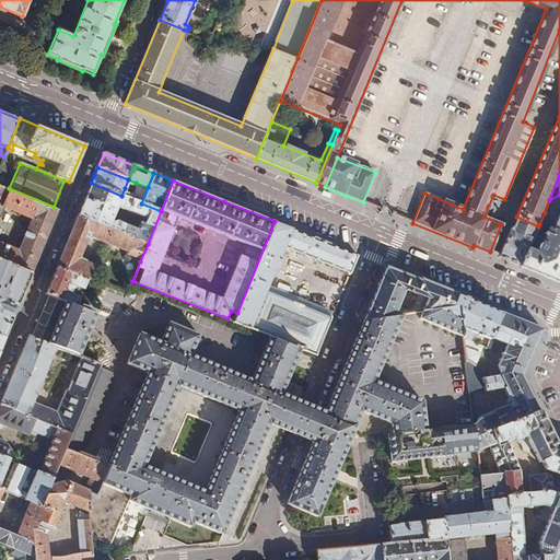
[(141,203),(130,198),(121,196),(91,183),(85,198),(78,216),(148,244),(161,211),(141,203)]
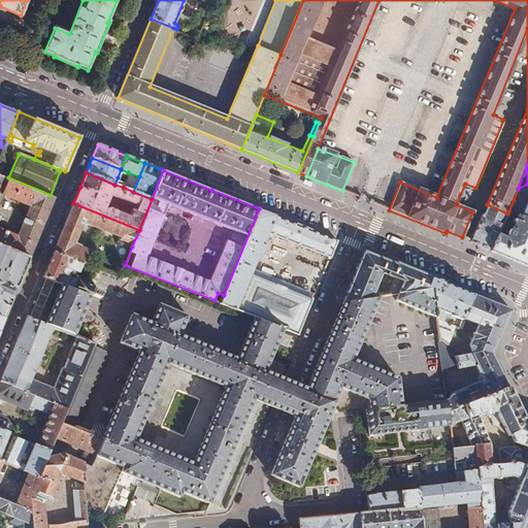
[(123,187),(133,192),(139,176),(128,172),(125,180),(123,187)]
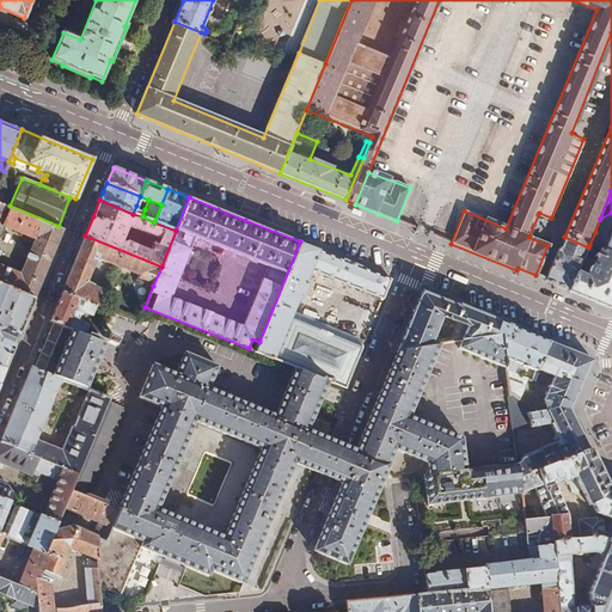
[(0,282),(35,298),(47,268),(26,259),(20,271),(0,262),(0,250),(1,249),(0,248),(0,232),(4,224),(26,233),(24,238),(34,242),(29,252),(50,259),(63,227),(59,226),(10,206),(0,202),(0,282)]
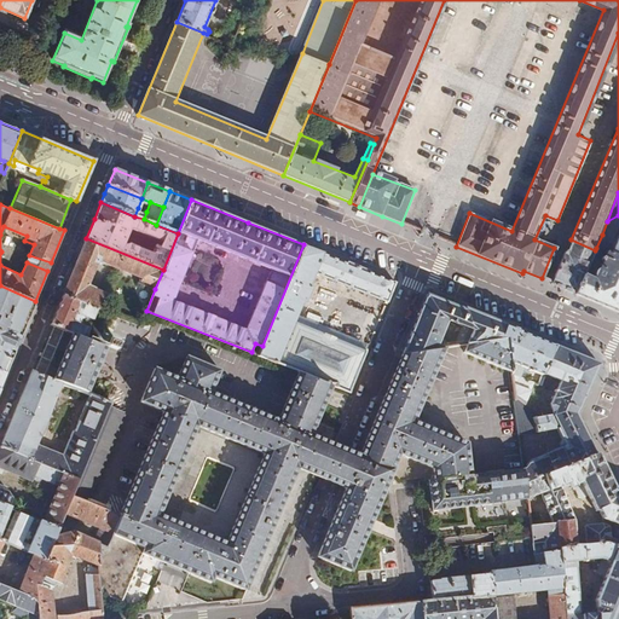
[(138,208),(134,217),(144,219),(146,212),(138,208)]
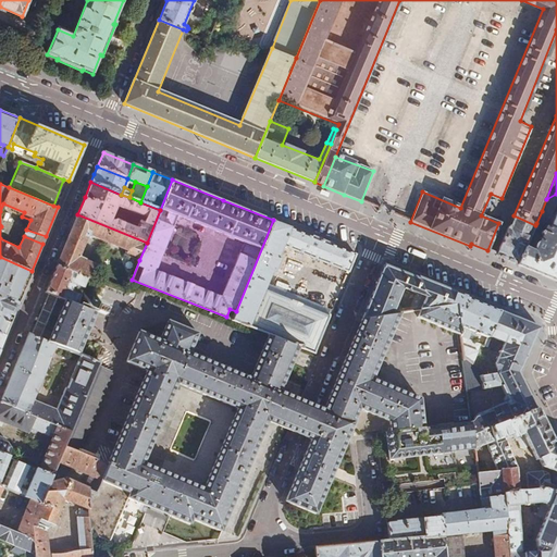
[(546,226),(549,229),(554,217),(542,211),(536,223),(545,227),(546,226)]
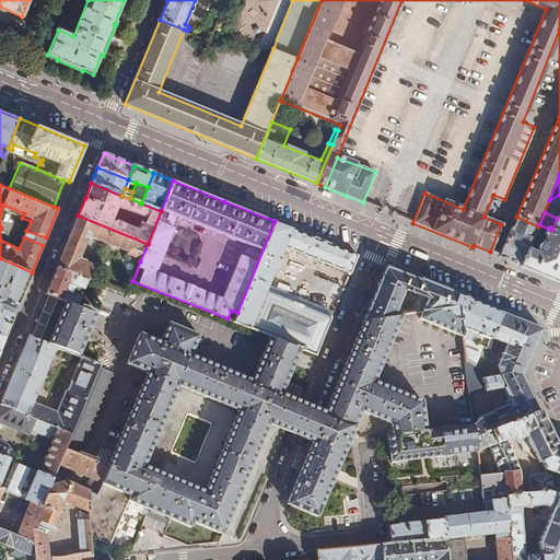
[(67,241),(57,267),(88,279),(91,280),(96,266),(85,260),(80,258),(79,255),(86,237),(90,235),(94,237),(126,251),(125,255),(140,261),(148,244),(78,216),(67,241)]
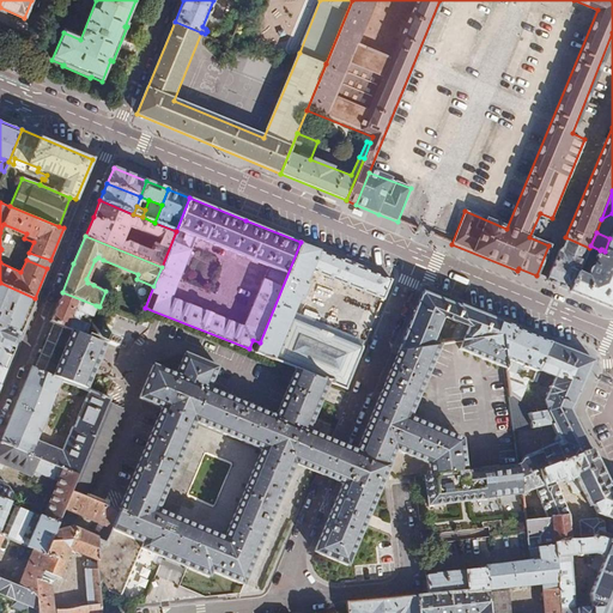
[(559,248),(546,280),(570,290),(577,273),(578,273),(583,261),(586,256),(589,248),(565,237),(560,249),(559,248)]
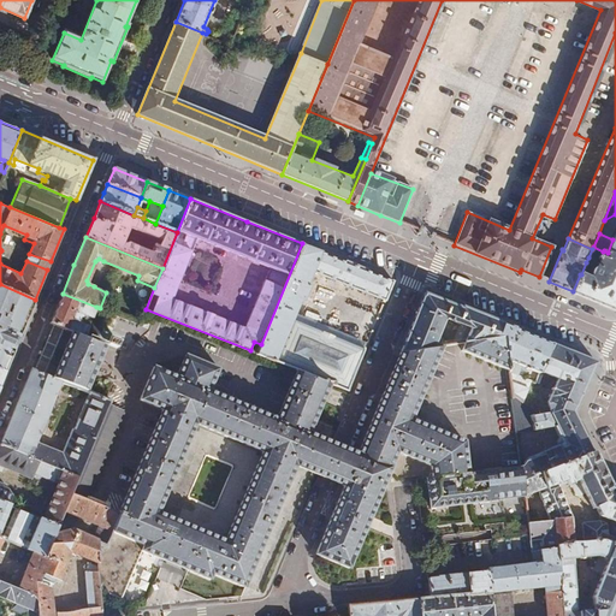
[(276,361),(292,320),(301,298),(303,300),(308,285),(307,285),(313,271),(329,277),(327,282),(333,284),(336,279),(348,284),(385,300),(394,280),(356,266),(302,243),(261,344),(259,348),(258,354),(276,361)]
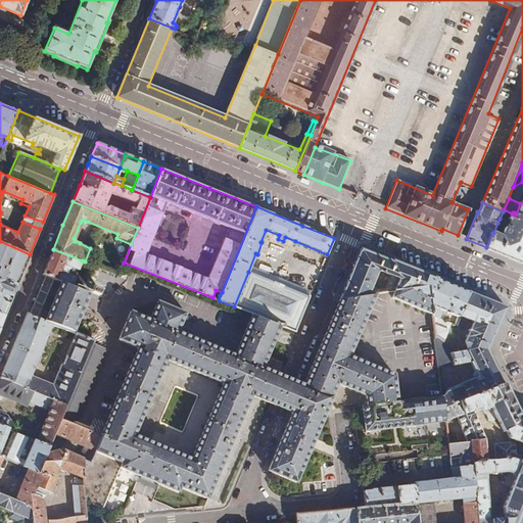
[(492,233),(486,247),(486,248),(522,263),(522,217),(516,215),(513,212),(512,214),(506,228),(503,229),(503,230),(502,233),(502,236),(502,237),(493,233),(492,233)]
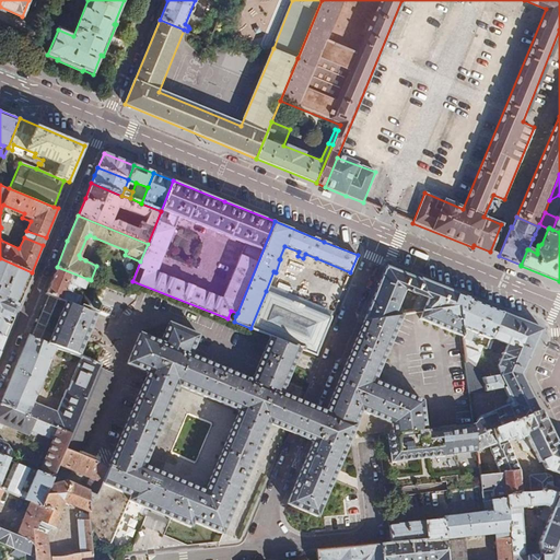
[(24,237),(43,245),(46,237),(26,231),(24,237)]
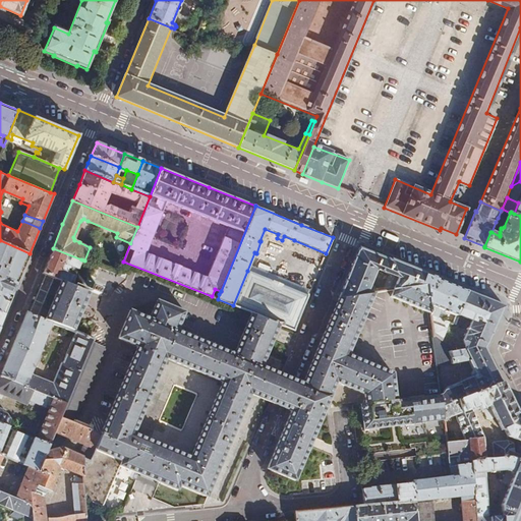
[(0,240),(0,310),(5,312),(30,253),(0,240)]
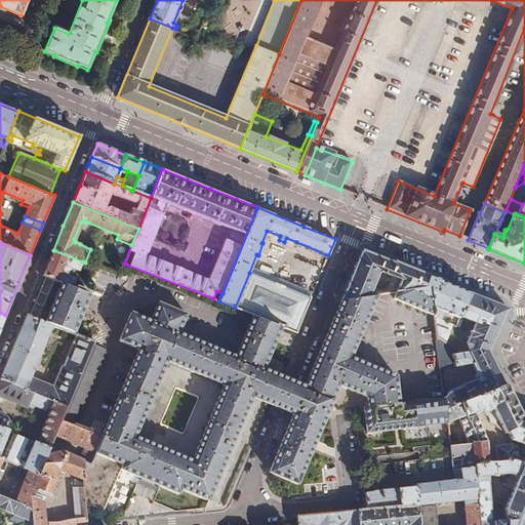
[(47,264),(42,276),(61,284),(71,288),(82,261),(53,250),(47,264)]
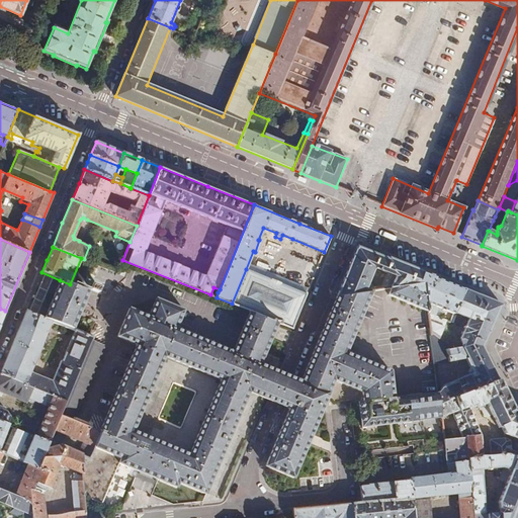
[(357,247),(336,297),(367,291),(376,268),(387,273),(381,289),(389,288),(420,282),(424,272),(390,258),(389,259),(357,247)]
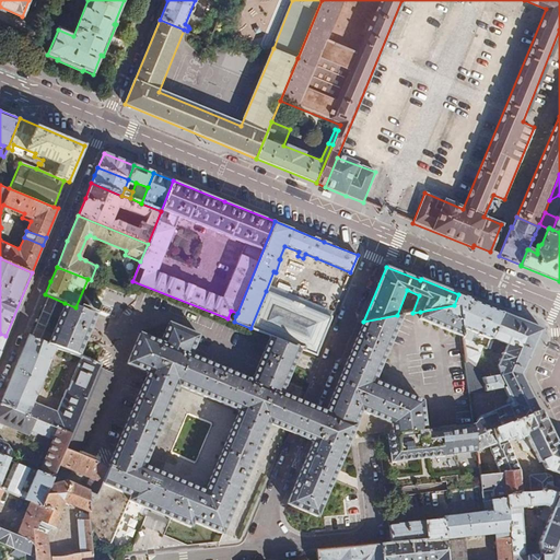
[(266,291),(251,328),(270,336),(301,348),(317,354),(333,317),(321,313),(266,291)]
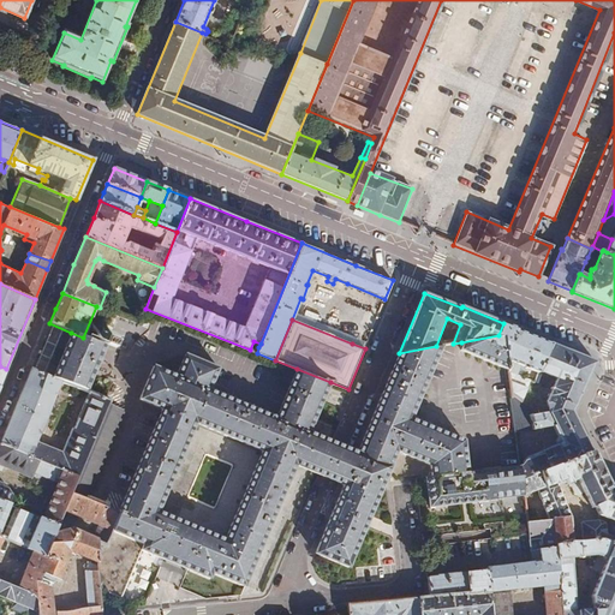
[(518,329),(503,323),(499,335),(502,338),(507,370),(523,377),(527,368),(539,372),(550,344),(518,330),(518,329)]
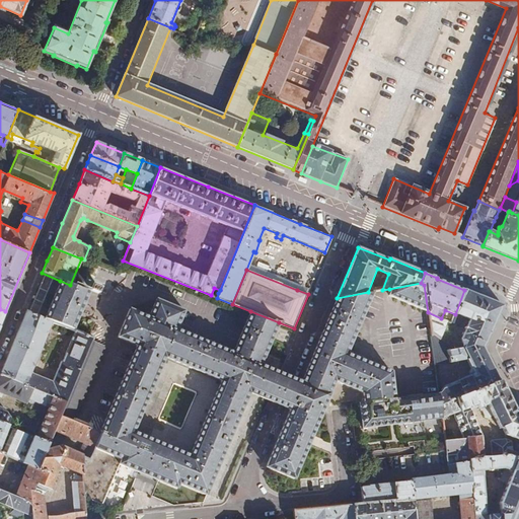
[(70,285),(60,281),(56,291),(83,302),(87,292),(70,285)]
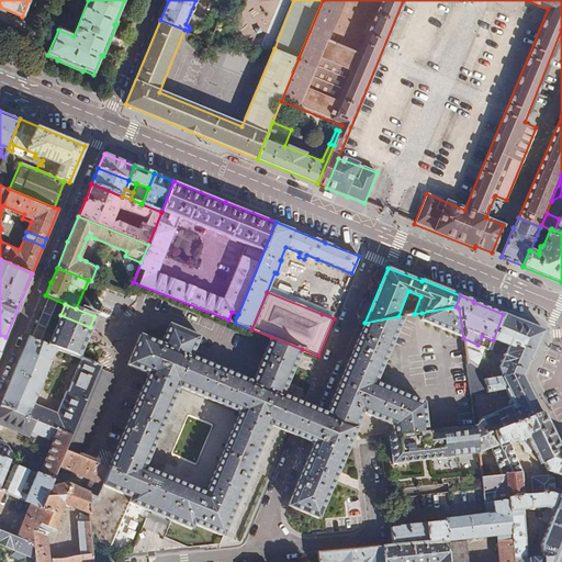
[(418,319),(463,338),(459,308),(456,306),(422,313),(418,319)]
